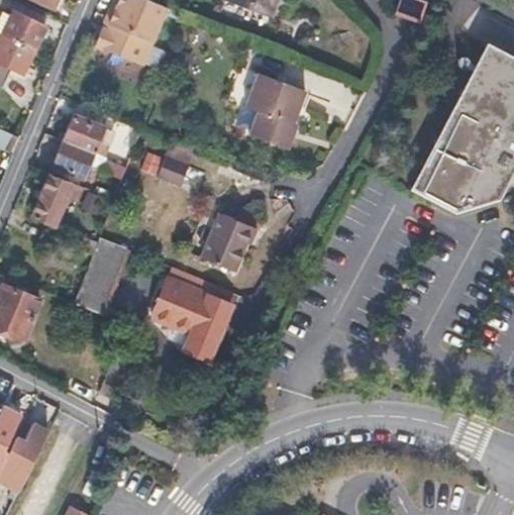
[(146,0),(116,0),(109,20),(113,21),(109,32),(104,30),(97,48),(145,67),(169,9),(146,0)]
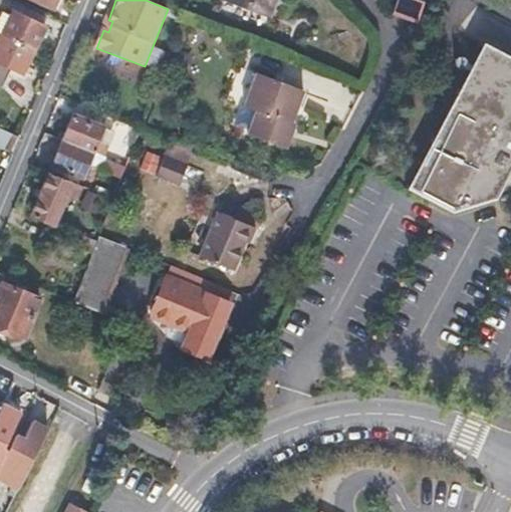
[(239,0),(269,11),(273,0),(239,0)]
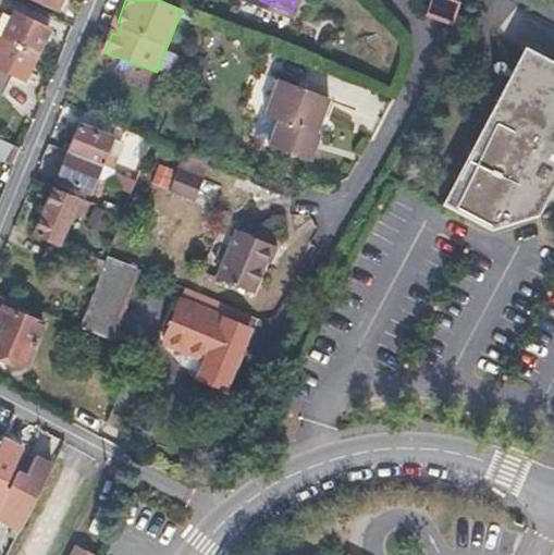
[(447,0),(432,0),(427,17),(454,27),(460,5),(447,2),(447,0)]
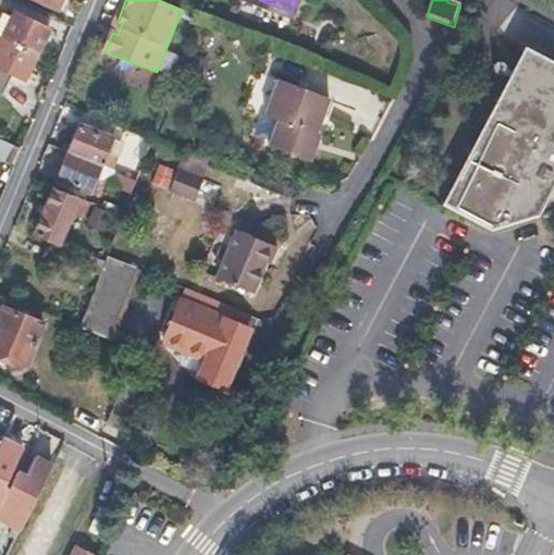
[(0,16),(0,36),(39,54),(51,28),(17,12),(15,16),(5,12),(3,19),(0,16)]
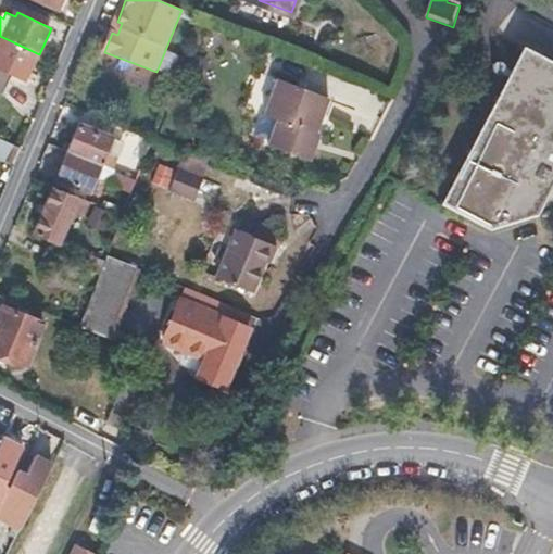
[(122,23),(117,22),(112,33),(117,35),(122,23)]
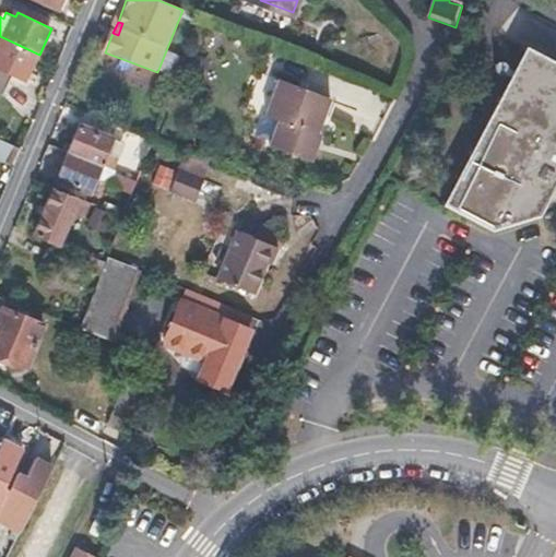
[(0,74),(12,80),(13,76),(26,82),(39,55),(0,36),(0,74)]
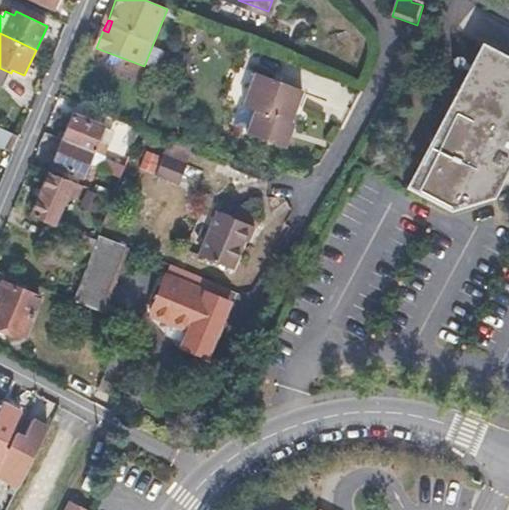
[(508,55),(483,42),(406,186),(452,209),(496,195),(508,172),(508,55)]
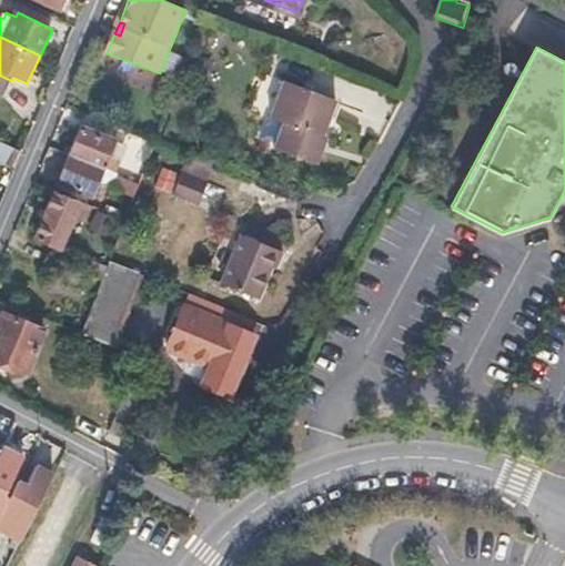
[(0,95),(4,98),(12,81),(0,76),(0,95)]
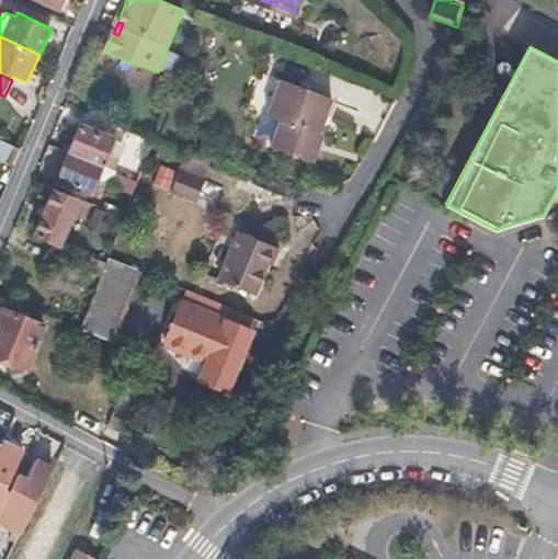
[(283,78),(268,115),(281,120),(271,146),(314,162),(325,136),(321,134),(328,117),(336,100),(283,78)]
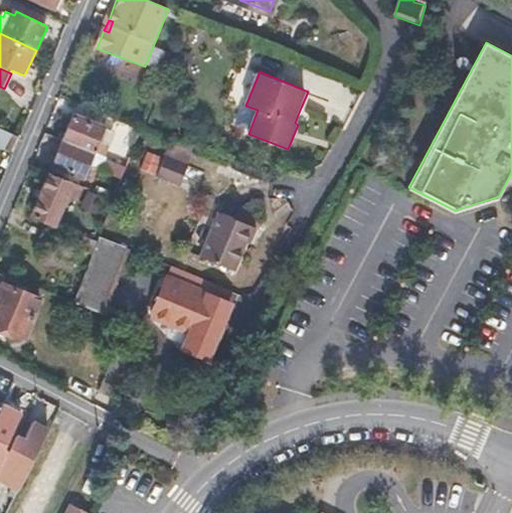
[(112,118),(81,106),(76,118),(107,130),(112,118)]
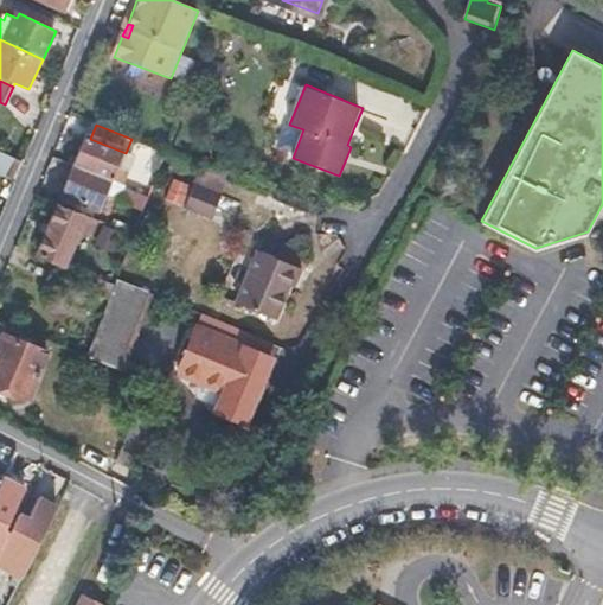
[(126,153),(90,139),(78,169),(113,183),(126,153)]
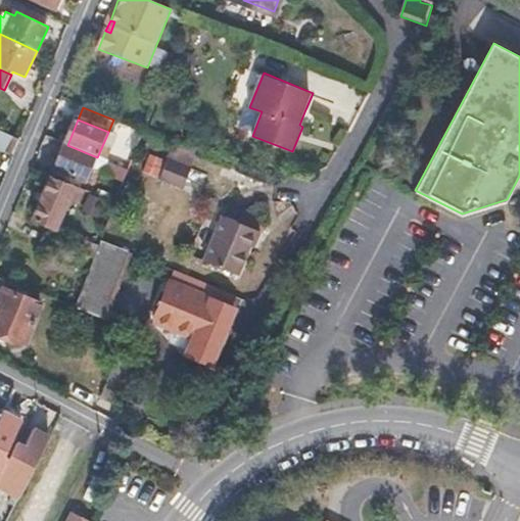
[(146,133),(126,125),(119,141),(127,144),(119,166),(133,171),(146,133)]
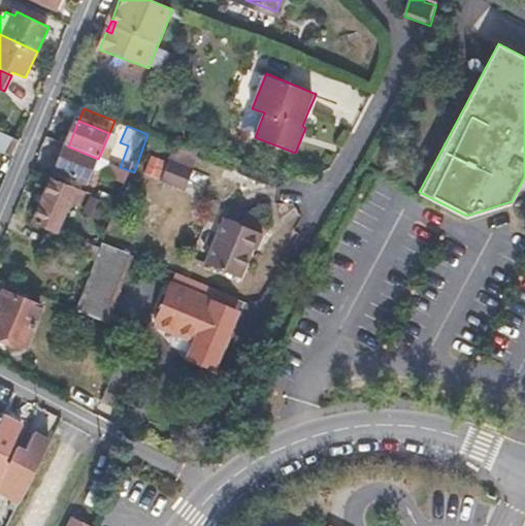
[(18,137),(0,130),(0,150),(10,154),(18,137)]
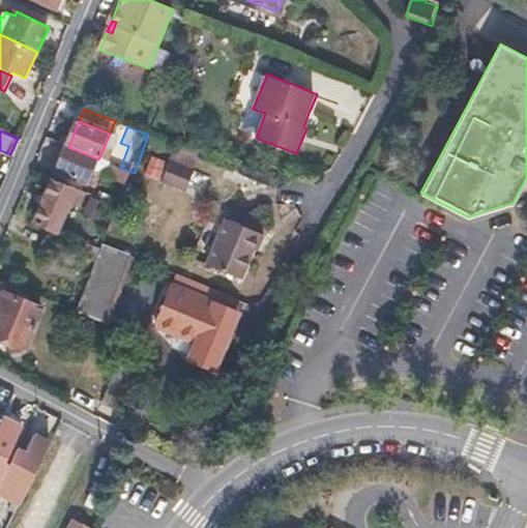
[(98,159),(68,147),(59,172),(89,183),(98,159)]
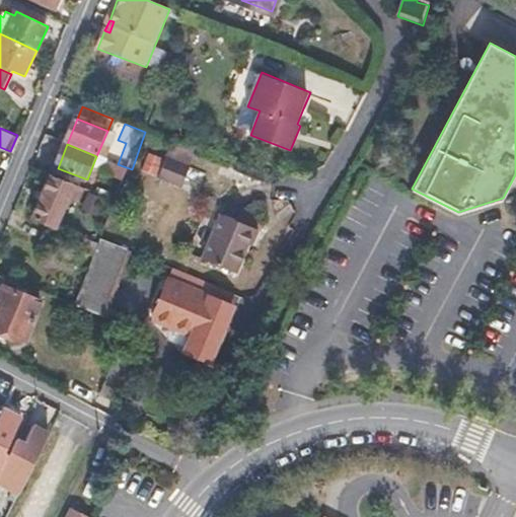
[(169,148),(161,176),(185,183),(193,155),(169,148)]
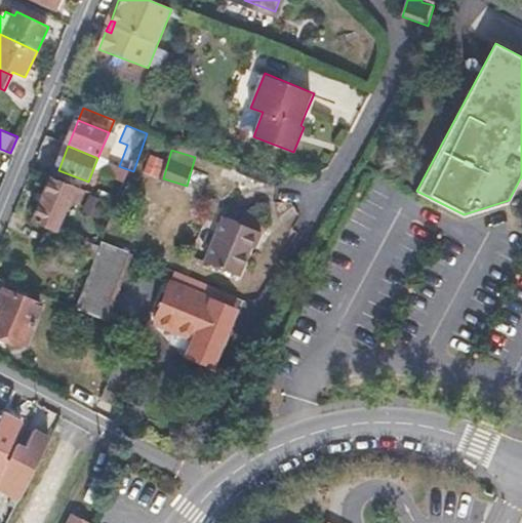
[(88,193),(54,178),(37,222),(58,231),(71,202),(82,207),(88,193)]
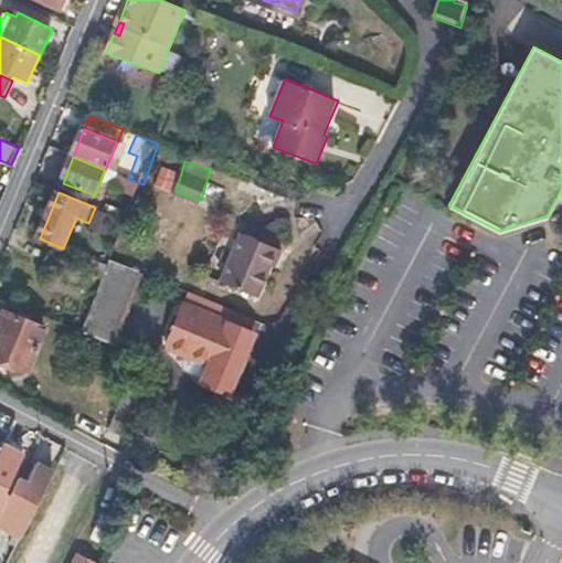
[(260,297),(272,267),(277,269),(285,251),(262,242),(244,235),(224,284),(260,297)]
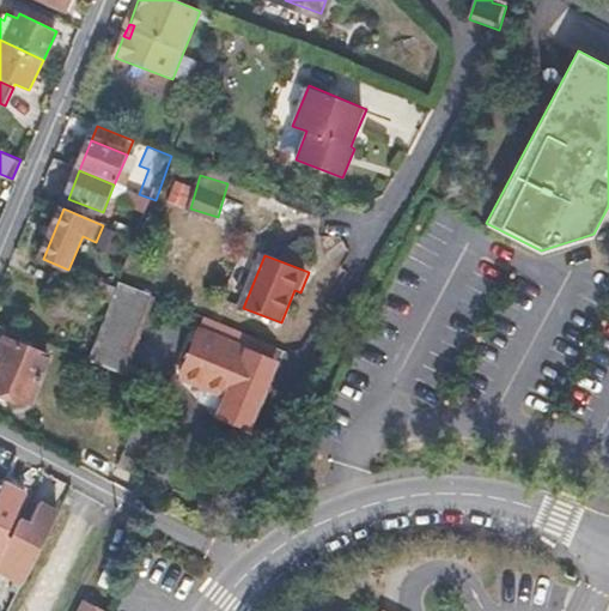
[(121,289),(92,277),(85,292),(114,306),(121,289)]
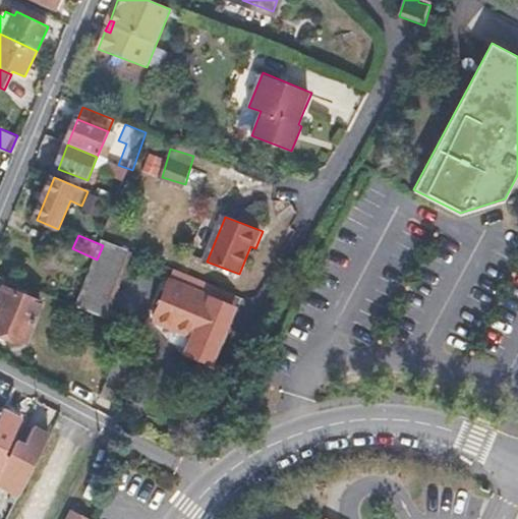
[(207,296),(176,284),(160,322),(198,338),(190,355),(215,364),(237,309),(207,296)]
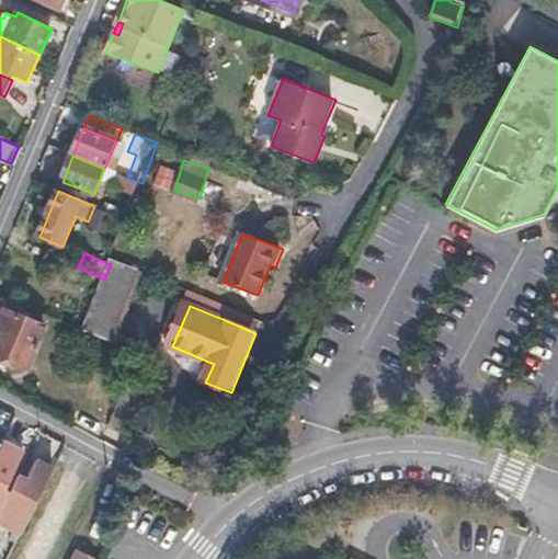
[(47,328),(8,311),(0,329),(0,358),(29,372),(47,328)]
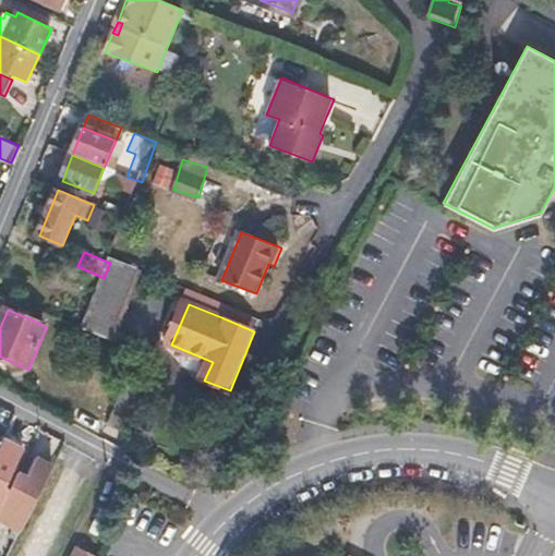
[(135,406),(120,399),(107,426),(123,434),(135,406)]
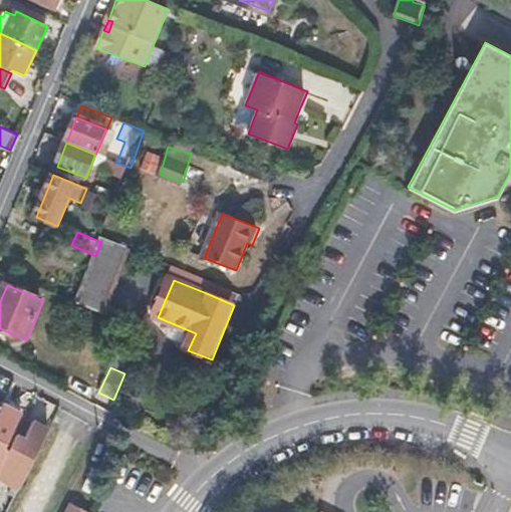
[(20,416),(2,407),(0,412),(0,467),(9,450),(4,448),(20,416)]
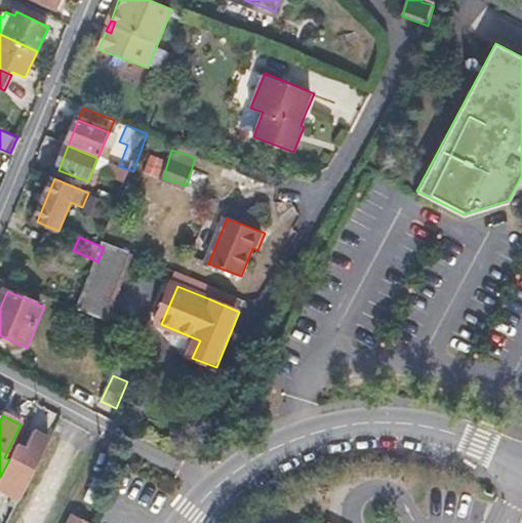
[(9,459),(0,477),(0,489),(21,500),(50,441),(34,432),(23,454),(14,450),(9,459)]
